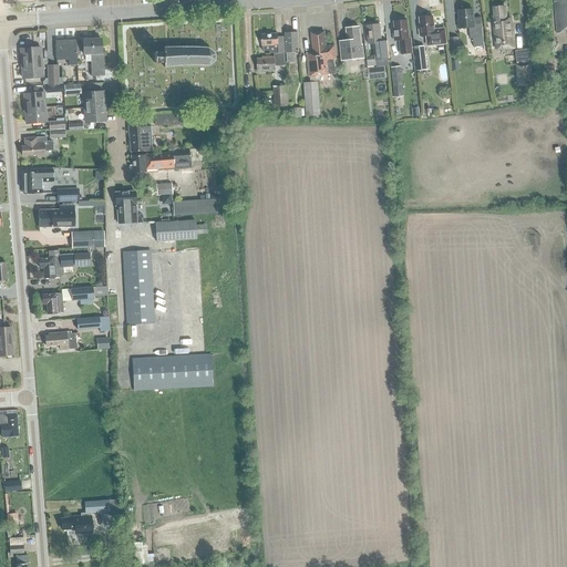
[(566,0),(554,0),(558,32),(566,31),(566,0)]
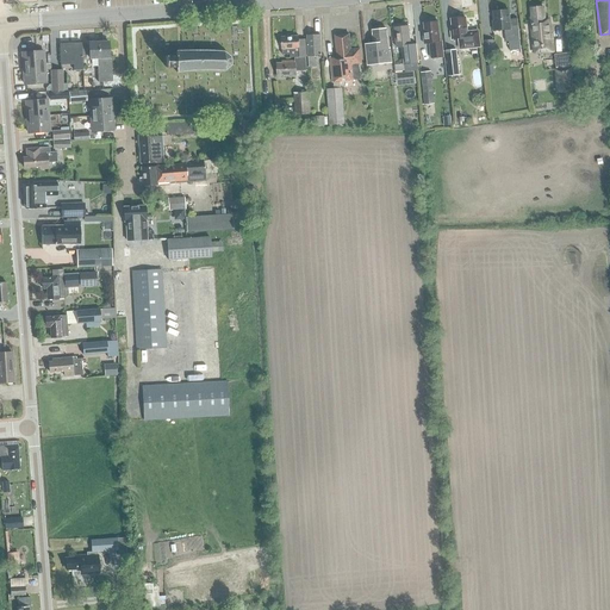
[(545,51),(546,53),(555,51),(553,31),(549,31),(548,19),(545,19),(543,6),(531,7),(533,17),(531,18),(535,53),(545,51)]
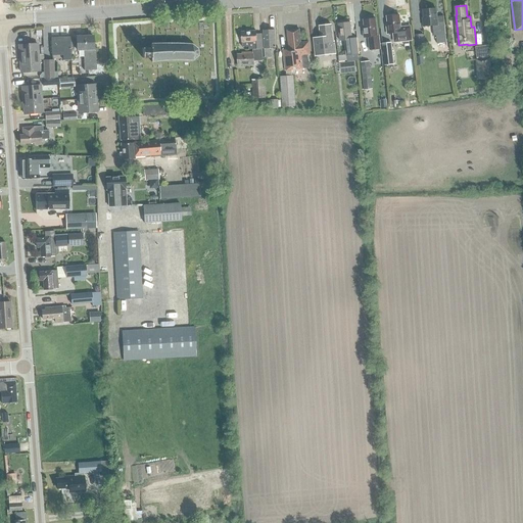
[(424,9),(425,17),(423,17),(424,26),(434,26),(435,36),(437,36),(438,43),(447,42),(444,16),(438,16),(437,8),(424,9)]
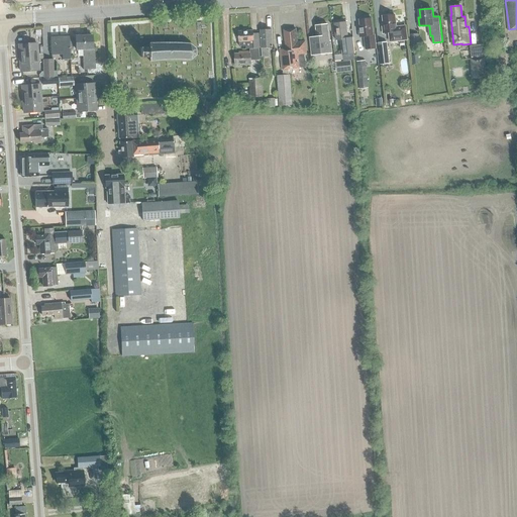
[(396,27),(394,14),(384,15),(385,25),(384,25),(385,33),(390,33),(391,41),(407,39),(405,26),(396,27)]
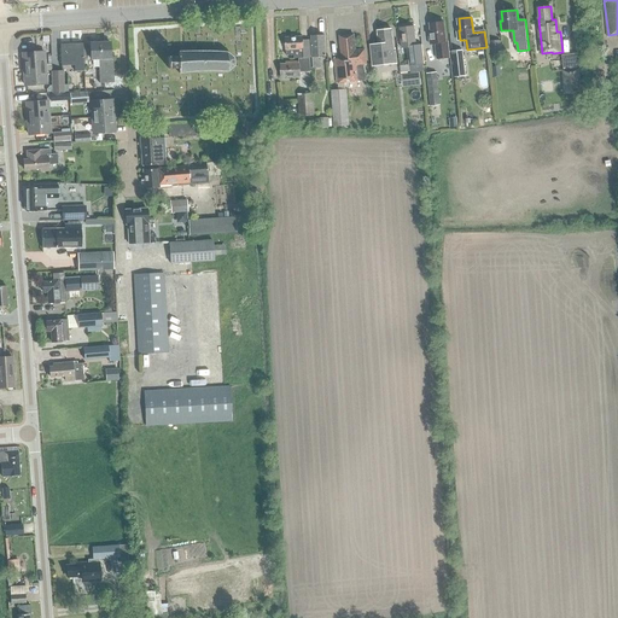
[(437,60),(450,58),(448,42),(447,42),(444,22),(439,23),(438,21),(431,22),(431,24),(430,24),(431,34),(429,34),(430,45),(435,44),(437,60)]
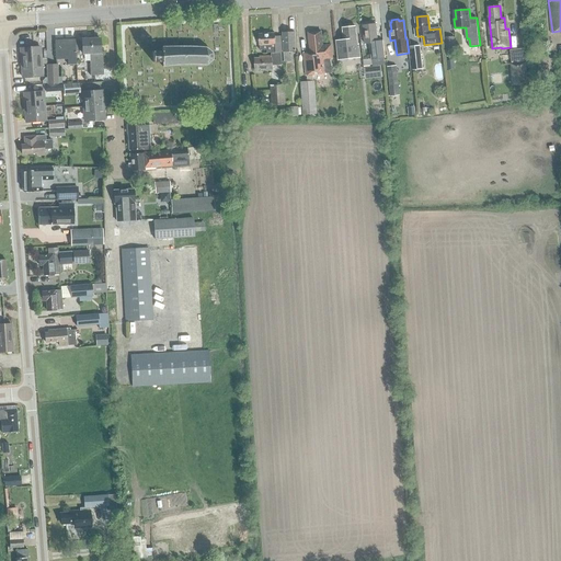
[(376,24),(363,26),(365,44),(370,43),(371,60),(373,65),(386,64),(382,41),(378,42),(376,24)]
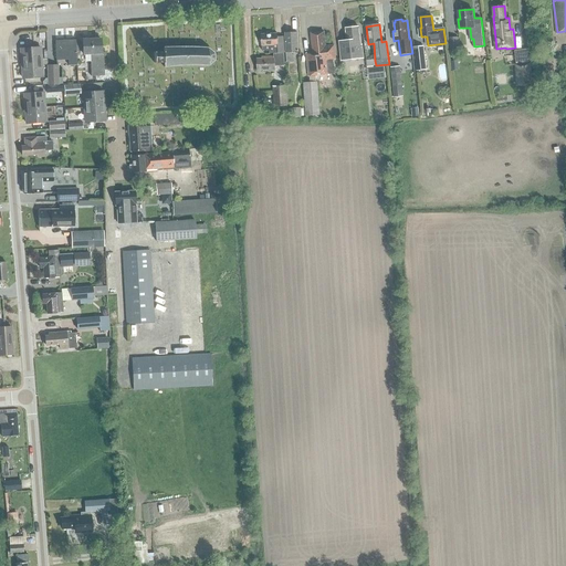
[(346,28),(347,40),(338,41),(341,61),(363,59),(362,45),(360,45),(358,27),(346,28)]
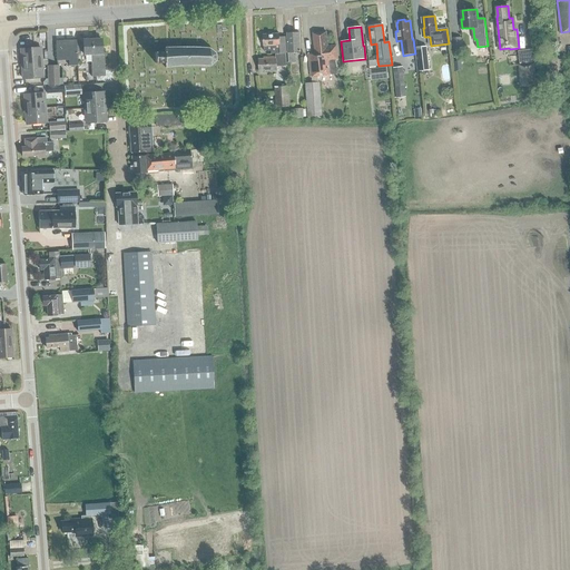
[(287,33),(290,62),(296,62),(296,56),(294,56),(294,51),(301,51),(300,32),(287,33)]
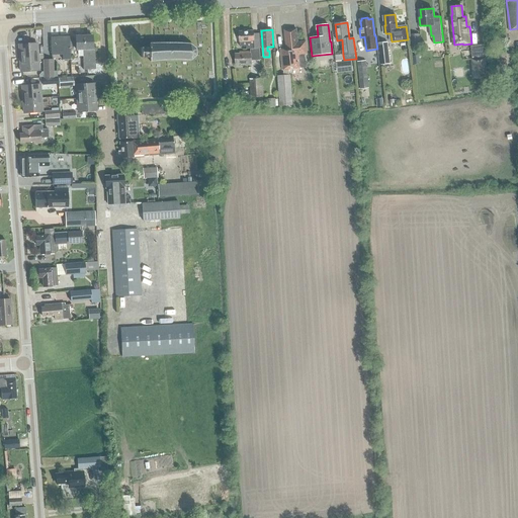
[(308,68),(307,61),(306,54),(308,54),(306,41),(299,42),(297,29),(285,30),(287,49),(280,49),(283,70),(300,68),(300,69),(308,68)]
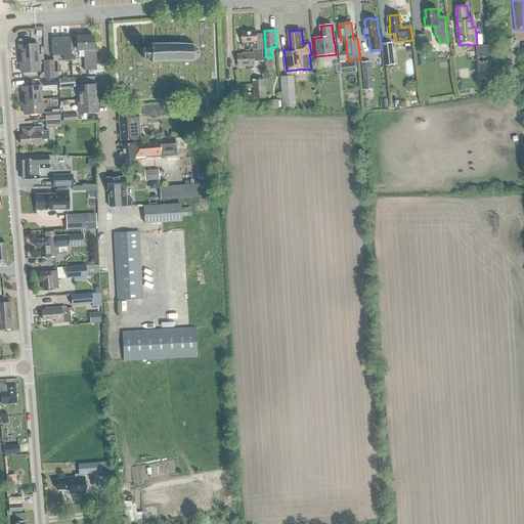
[(250,49),(254,49),(262,49),(264,49),(263,35),(257,35),(257,32),(243,32),(244,47),(250,47),(250,49)]
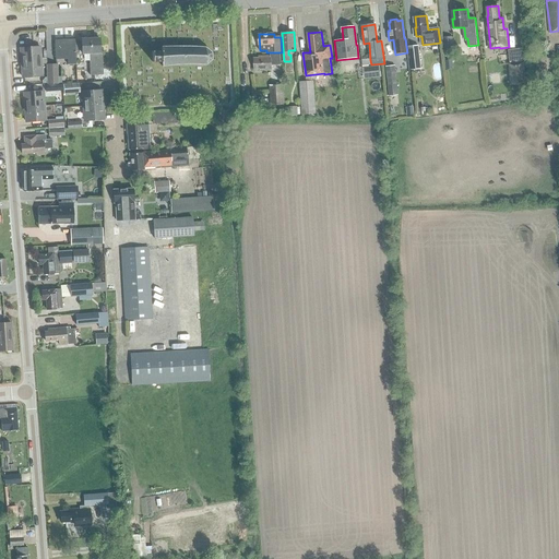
[(453,56),(452,37),(443,37),(444,56),(453,56)]
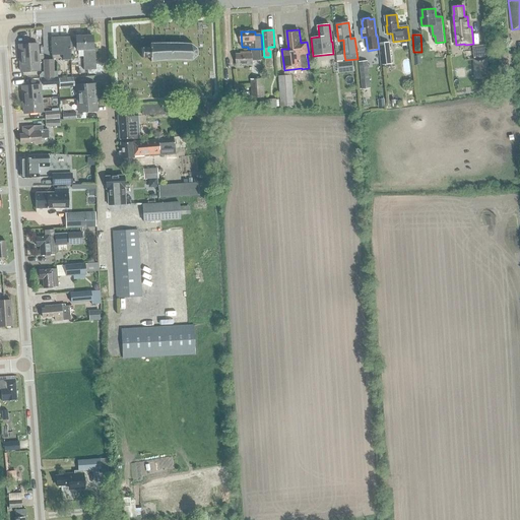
[(69,37),(52,38),(52,55),(63,55),(63,60),(70,60),(70,54),(70,48),(69,42),(69,37)]
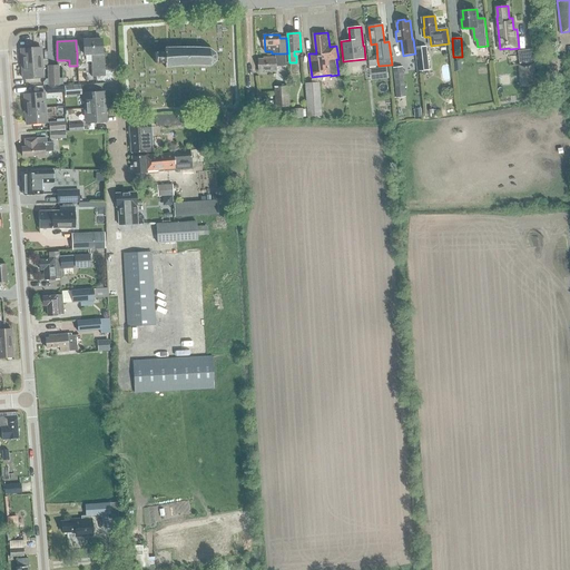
[(84,46),(76,46),(77,52),(84,52),(84,55),(90,55),(90,69),(105,69),(104,53),(102,53),(101,40),(84,40),(84,46)]
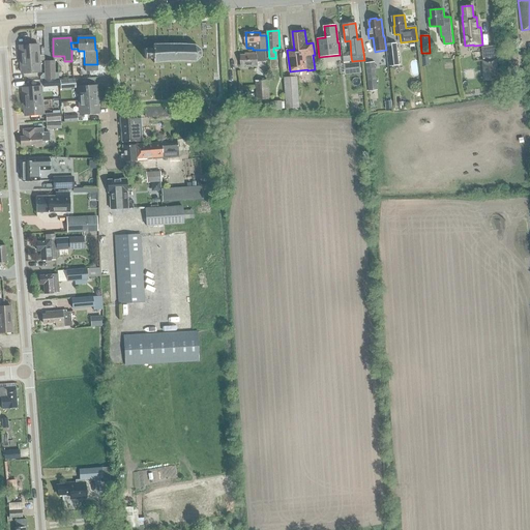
[(400,65),(399,57),(396,43),(388,45),(390,66),(400,65)]
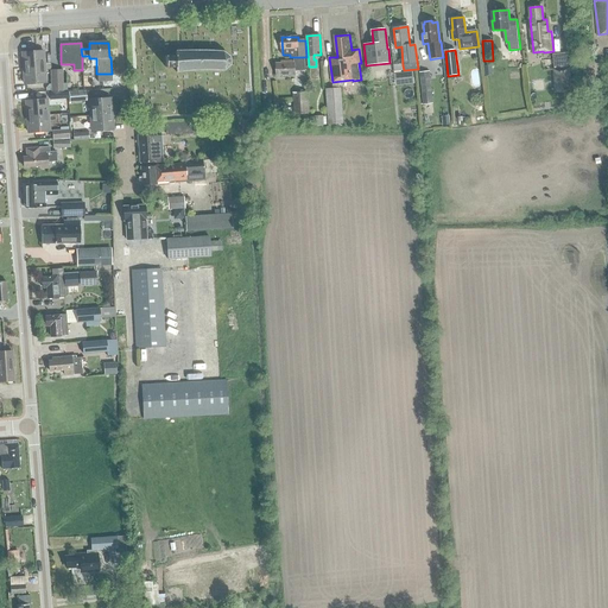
[(23,52),(24,69),(51,67),(51,64),(45,64),(44,51),(23,52)]
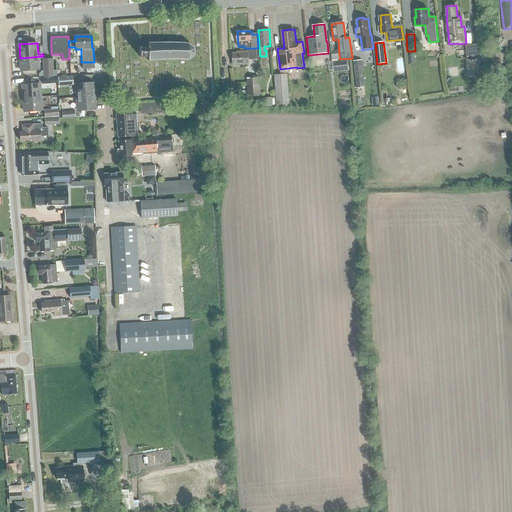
[(148,43),(148,47),(139,47),(139,57),(148,57),(148,61),(188,59),(194,53),(194,49),(187,43),(148,43)]
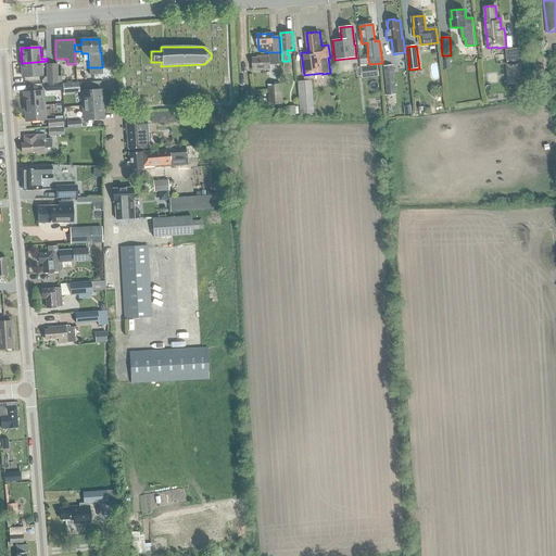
[(269,52),(269,55),(256,55),(257,59),(253,59),(254,70),(270,68),(270,65),(279,65),(278,52),(269,52)]
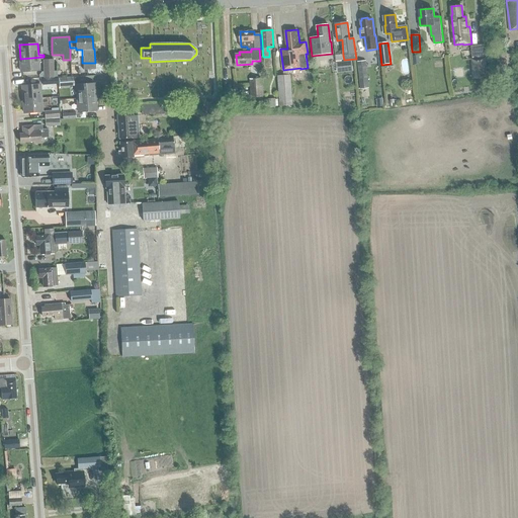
[(44,57),(20,59),(21,72),(39,71),(39,60),(44,60),(44,57)]
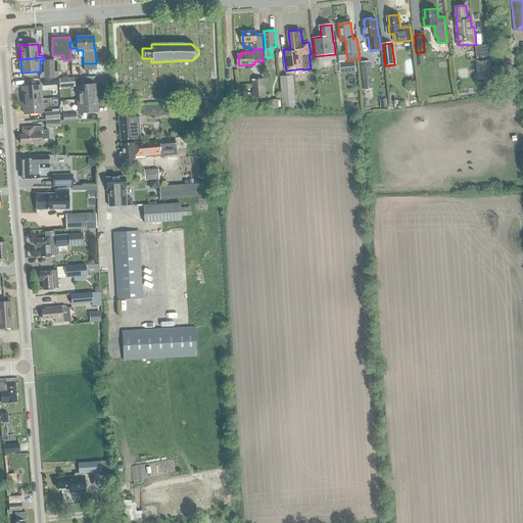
[(477,59),(478,79),(491,78),(489,58),(477,59)]
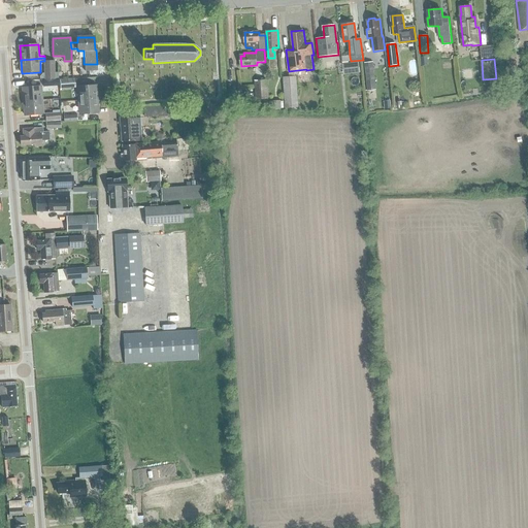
[(54,61),(43,62),(44,80),(55,79),(54,61)]
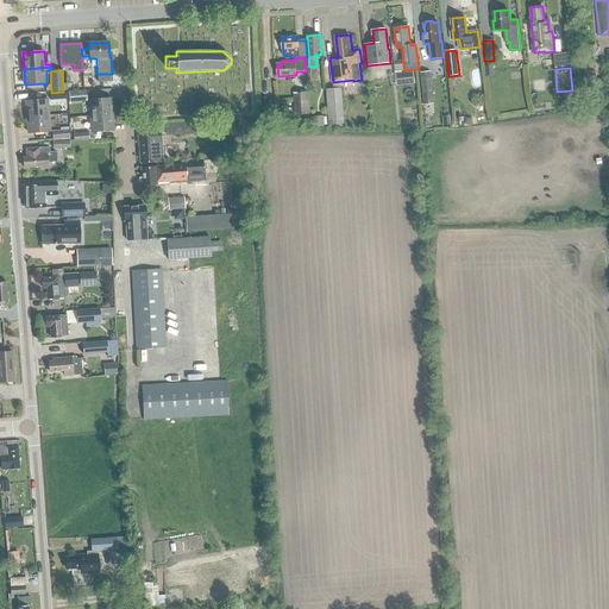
[(414,71),(403,73),(406,86),(415,85),(414,71)]
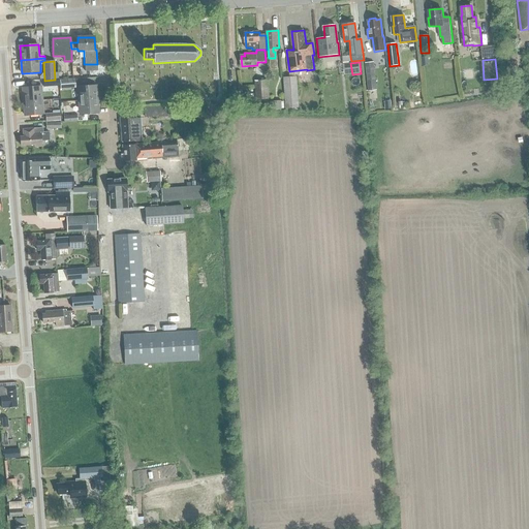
[(377,90),(373,62),(365,63),(368,91),(377,90)]
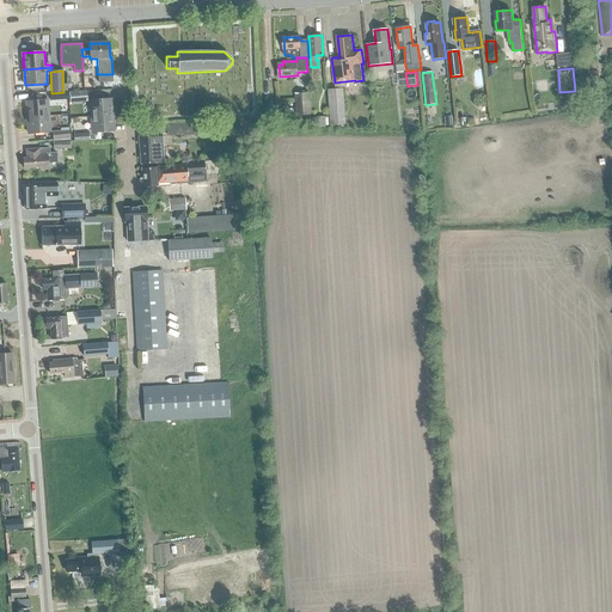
[(328,90),(330,126),(346,124),(343,89),(328,90)]
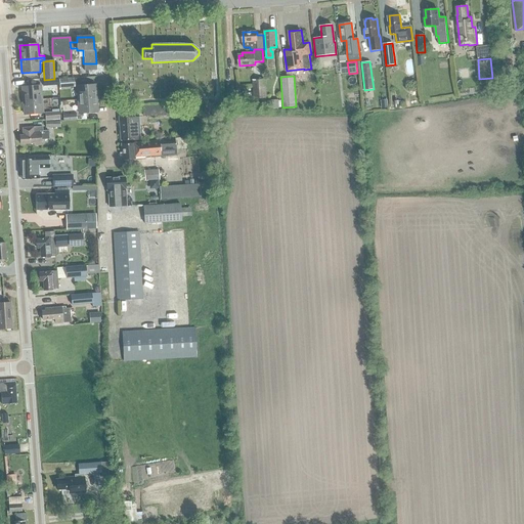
[(75,78),(60,79),(60,87),(75,86),(75,78)]
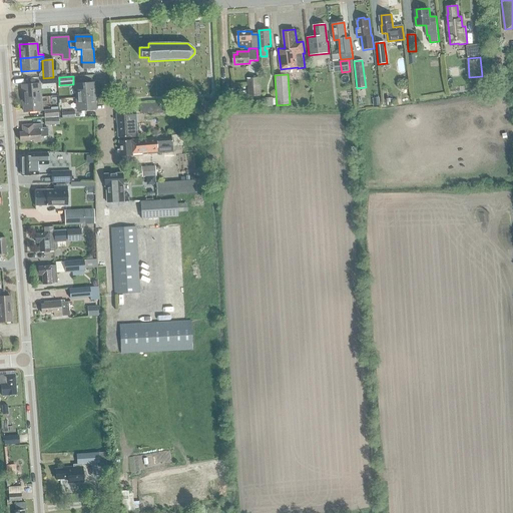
[(247,78),(248,96),(260,95),(259,77),(247,78)]
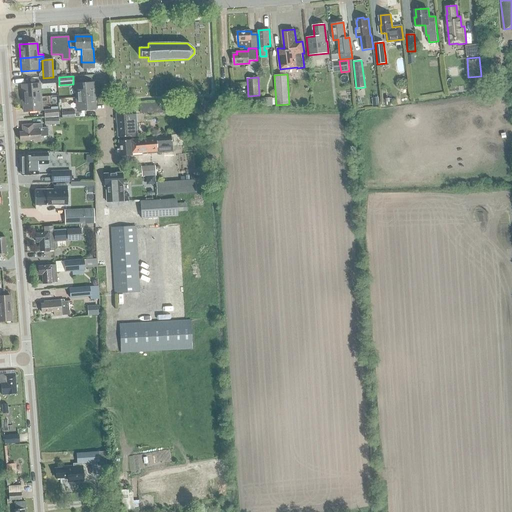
[(75,84),(76,96),(95,94),(94,82),(75,84)]
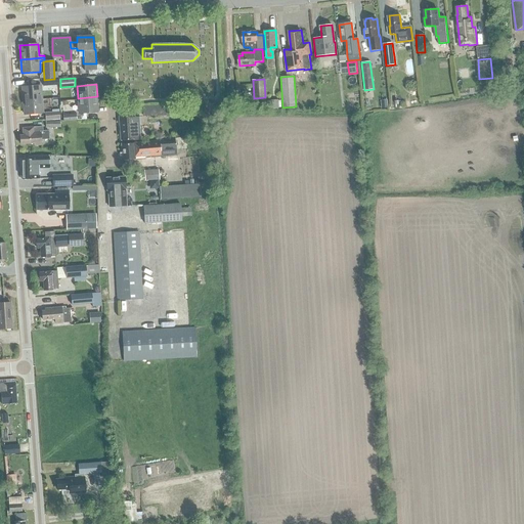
[(23,87),(24,100),(42,99),(41,86),(23,87)]
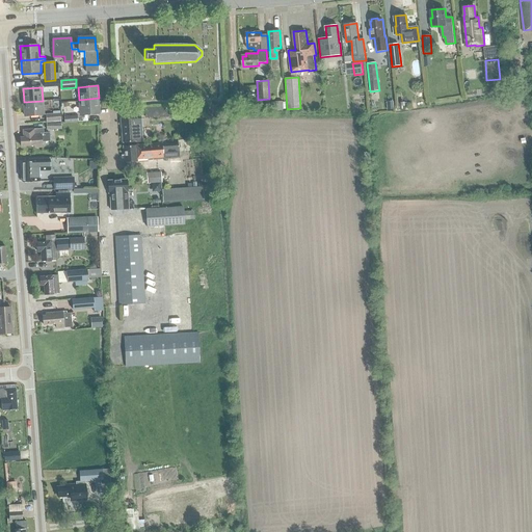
[(79,100),(80,112),(100,110),(99,98),(79,100)]
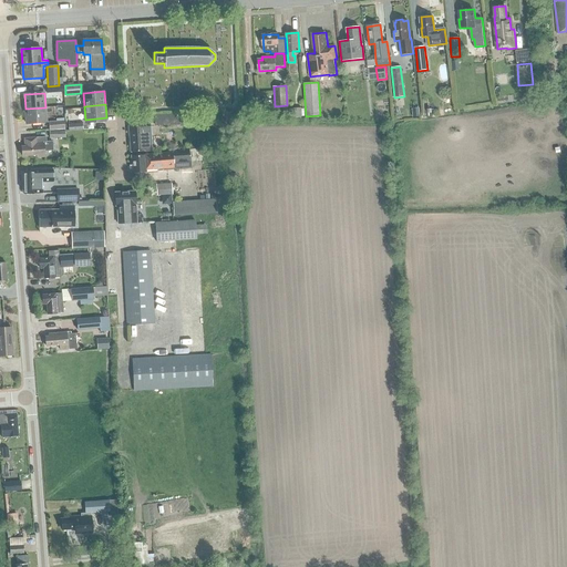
[(64,106),(48,107),(48,117),(60,117),(60,114),(64,114),(64,106)]
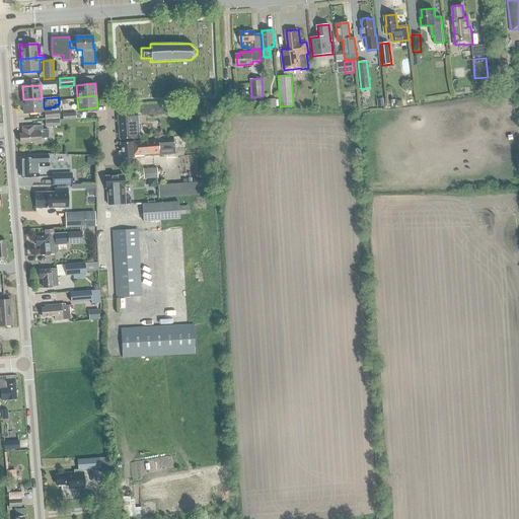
[(23,99),(24,114),(43,112),(42,98),(23,99)]
